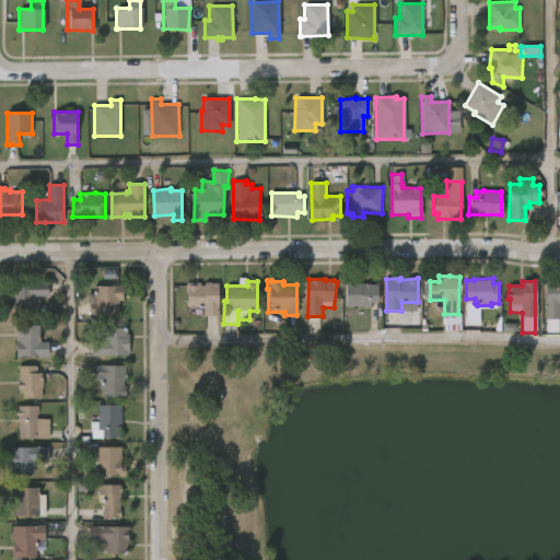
[(33,307),(10,307),(9,283),(46,282),(47,299),(33,299),(33,307)]
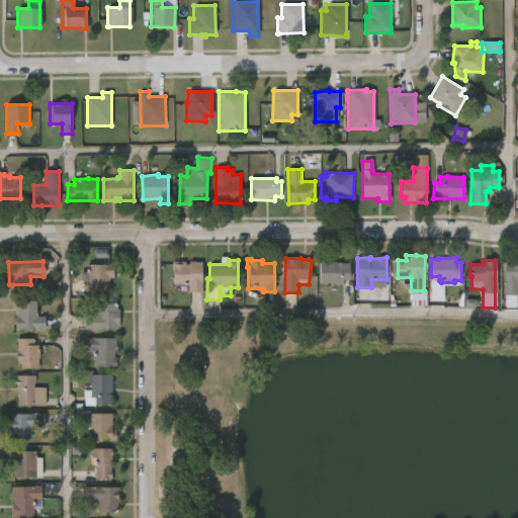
[(196,261),(196,263),(202,262),(203,292),(174,293),(173,262),(185,261),(185,264),(189,264),(189,261),(196,261)]
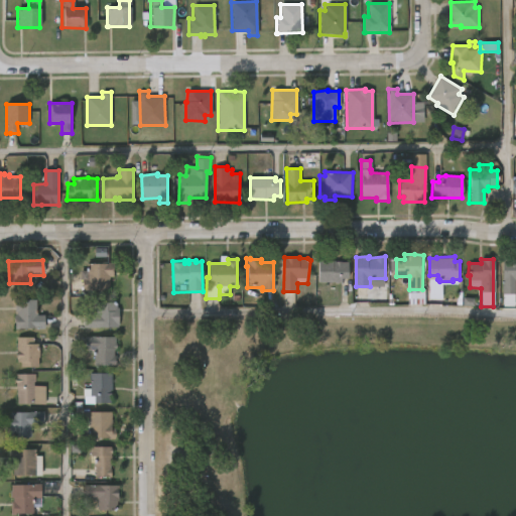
[(515,260),(515,282),(514,306),(502,306),(502,260),(515,260)]
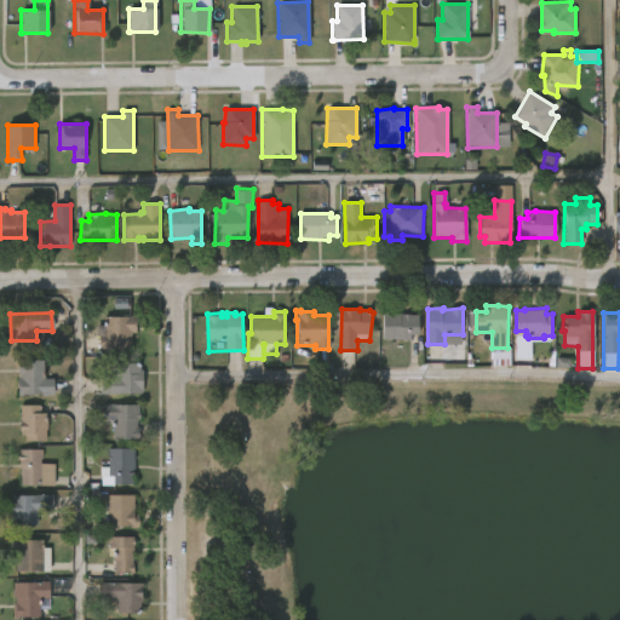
[(405,314),(420,315),(420,336),(411,336),(411,339),(384,339),(384,314),(405,314)]
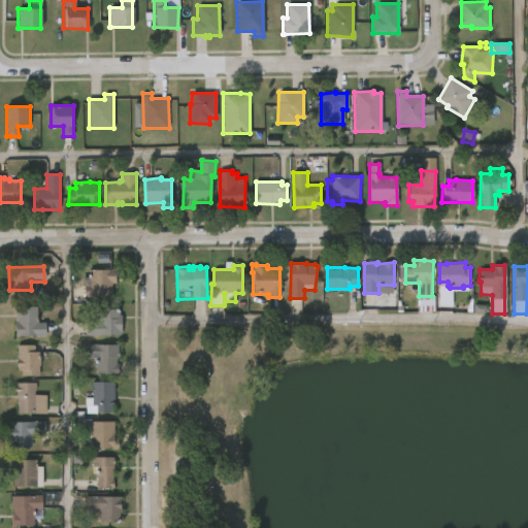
[(114,278),(114,284),(110,284),(110,297),(84,298),(83,287),(80,287),(80,279),(87,279),(86,275),(89,275),(88,270),(114,269),(114,278)]
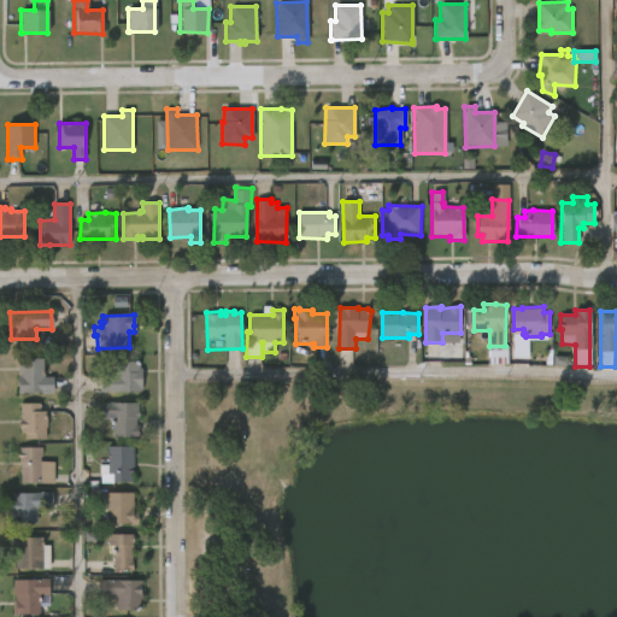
[(487,347),(487,358),(506,358),(506,347),(487,347)]
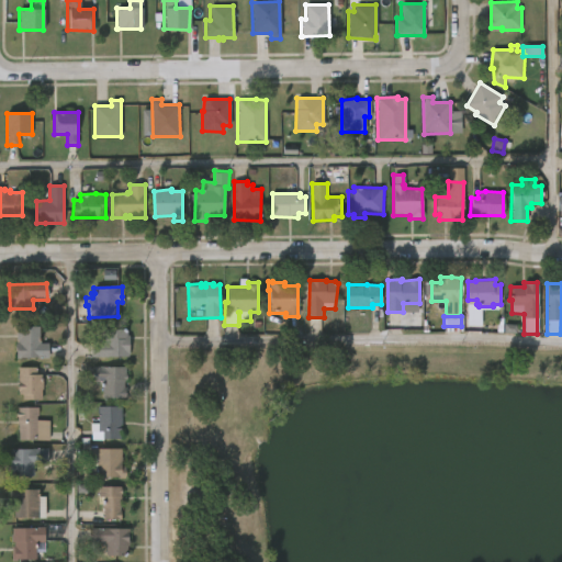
[(38,327),(38,344),(47,344),(47,358),(14,358),(14,327),(38,327)]
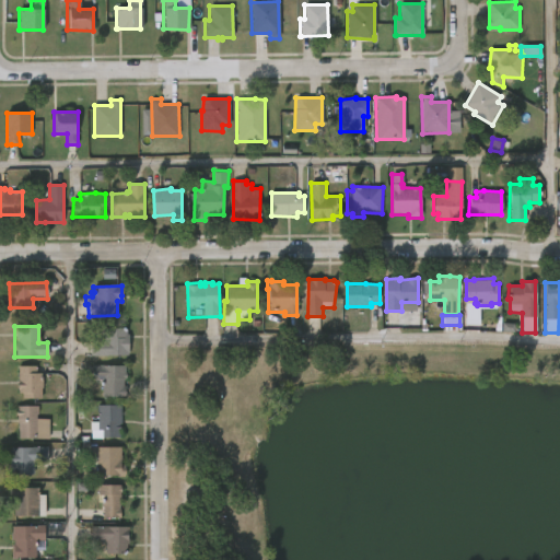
[(126,329),(126,336),(127,336),(127,356),(90,357),(89,341),(104,341),(104,328),(123,327),(126,329)]
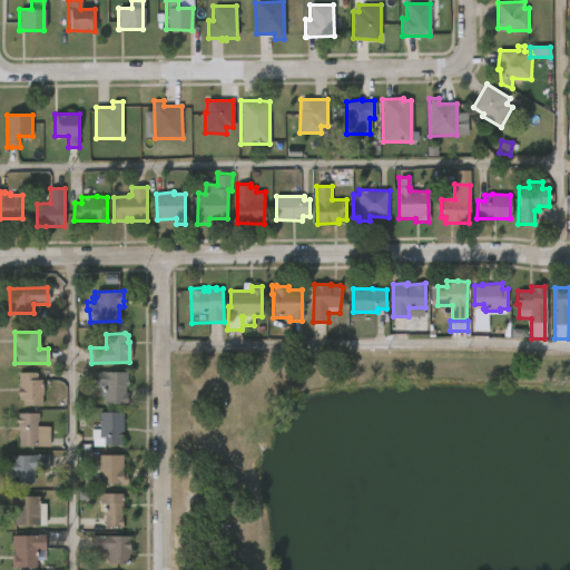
[(128,380),(128,386),(125,386),(126,405),(102,404),(104,386),(92,386),(94,372),(126,373),(126,380),(128,380)]
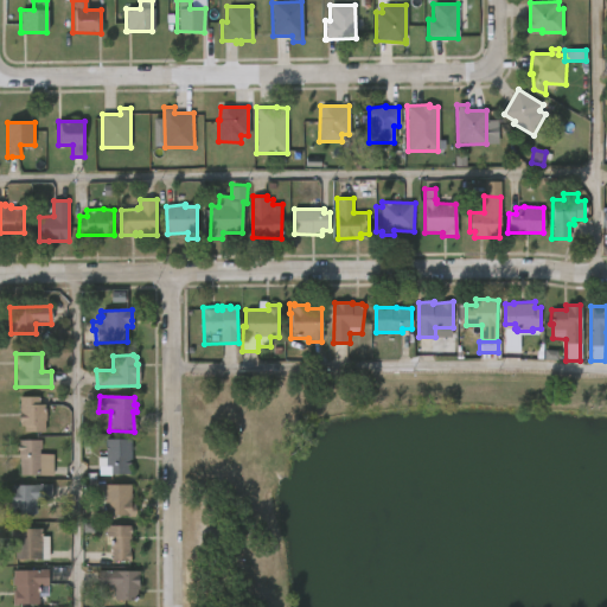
[(45,409),(43,434),(18,433),(18,397),(38,398),(38,406),(42,406),(42,409),(45,409)]
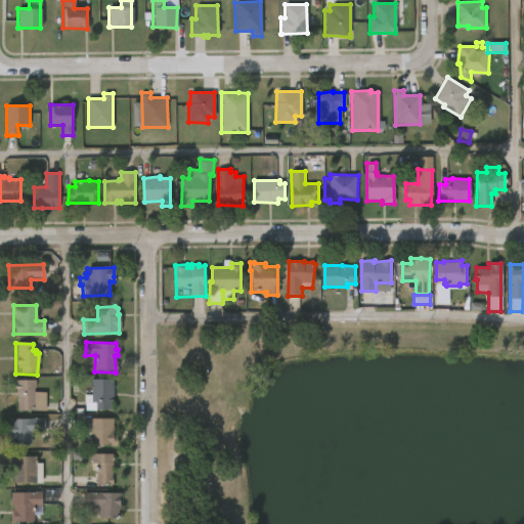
[(111,395),(111,409),(84,410),(84,401),(90,401),(91,379),(112,380),(111,395)]
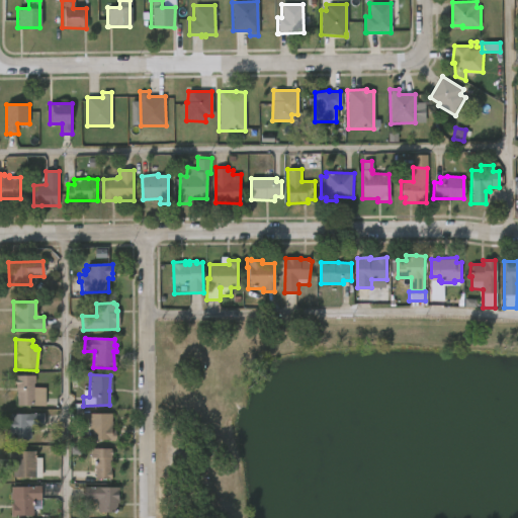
[(34,376),(33,386),(44,386),(44,405),(16,405),(14,376),(34,376)]
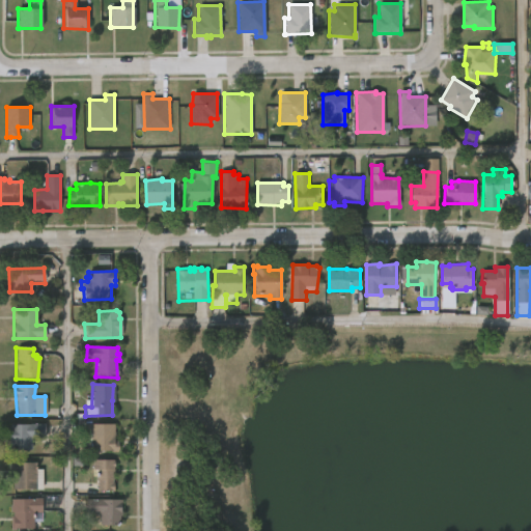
[(31,443),(31,449),(12,448),(12,445),(8,445),(8,423),(44,423),(44,438),(31,438),(31,443)]
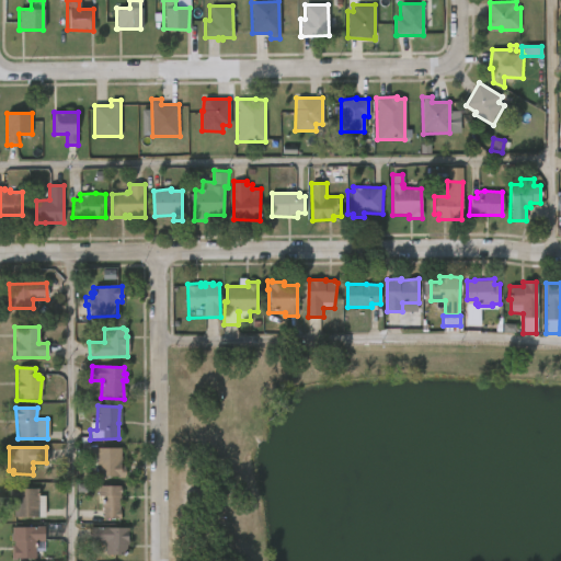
[(121,448),(121,468),(125,468),(125,478),(94,477),(94,458),(90,458),(90,448),(121,448)]
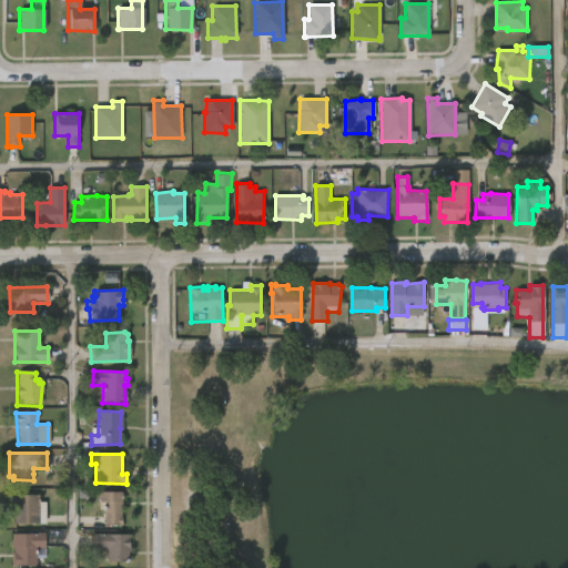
[(123,492),(124,494),(122,525),(104,525),(104,503),(101,503),(101,492),(123,492)]
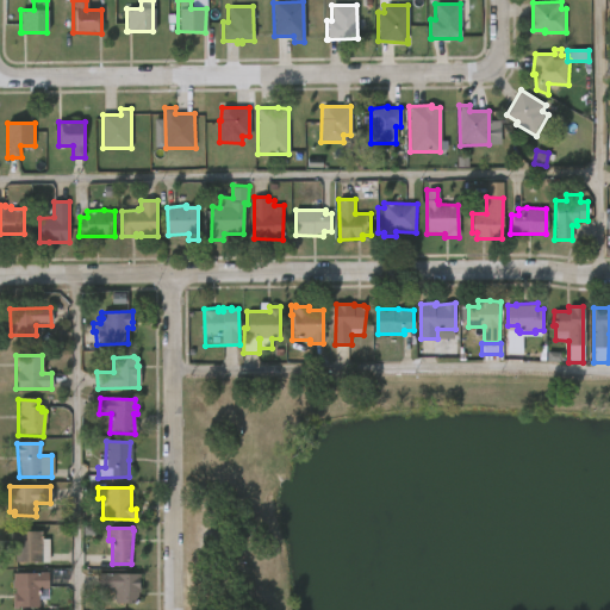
[(39,533),(41,534),(41,537),(48,539),(48,561),(13,561),(13,541),(8,541),(10,529),(39,530),(39,533)]
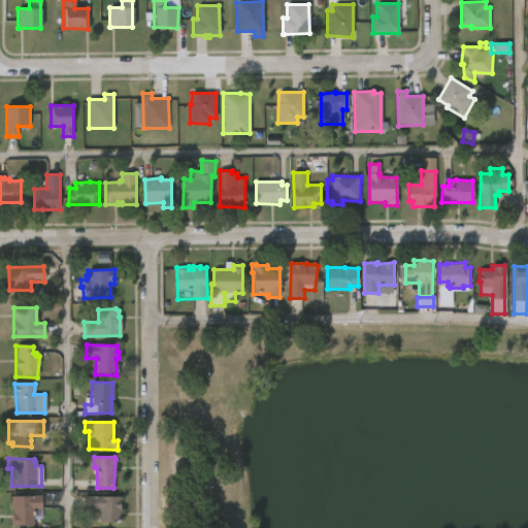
[(40,508),(33,509),(34,525),(9,526),(9,513),(11,513),(11,508),(10,508),(10,495),(40,495),(40,508)]
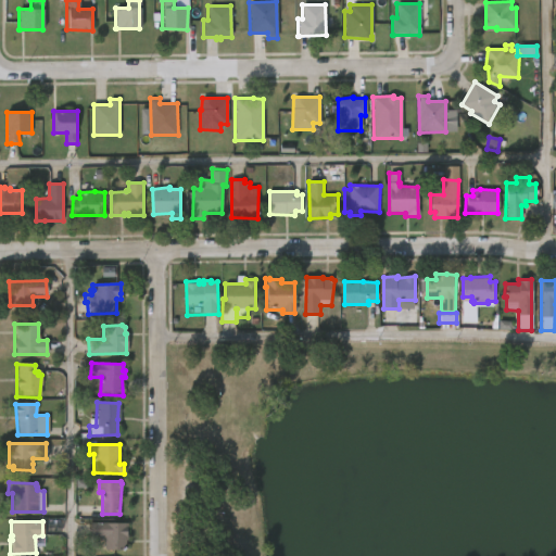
[(125,534),(125,548),(103,548),(103,536),(89,536),(89,521),(126,522),(126,534),(125,534)]
